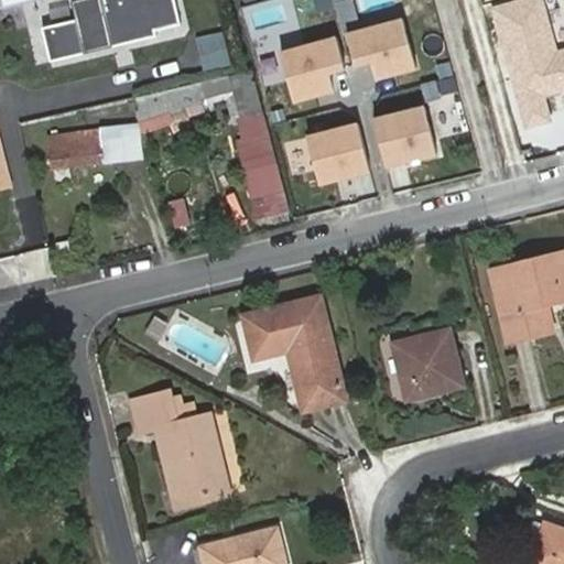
[(87,0),(72,4),(76,23),(47,30),(56,63),(181,33),(172,0),(87,0)]
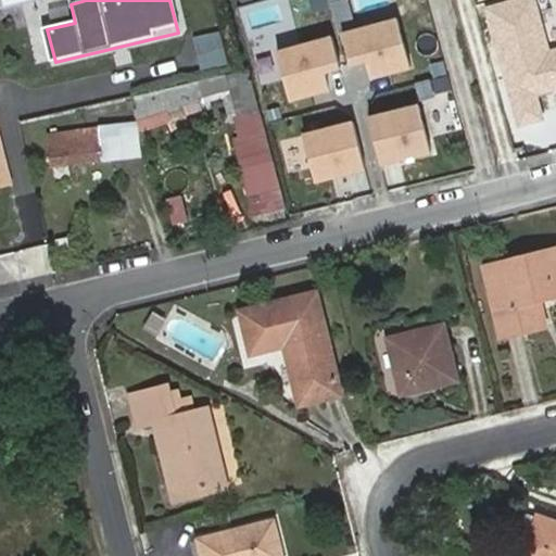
[(534,0),(507,0),(481,8),(518,130),(545,122),(538,97),(555,90),(555,48),(551,50),(534,0)]
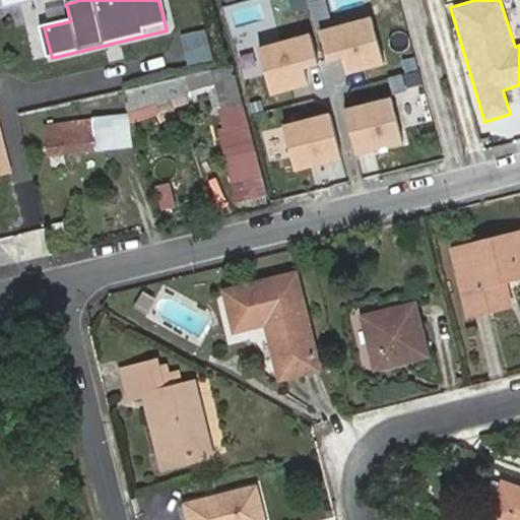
[(376,61),(365,17),(319,29),(326,58),(337,55),(340,70),(376,61)]
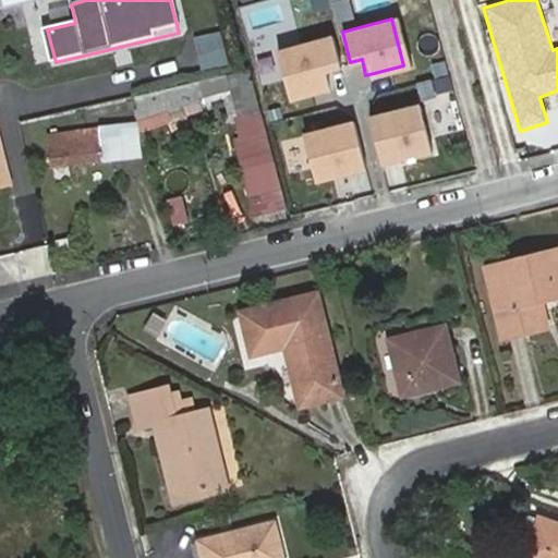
[(322,36),(275,47),(287,97),(318,89),(315,77),(331,74),(322,36)]
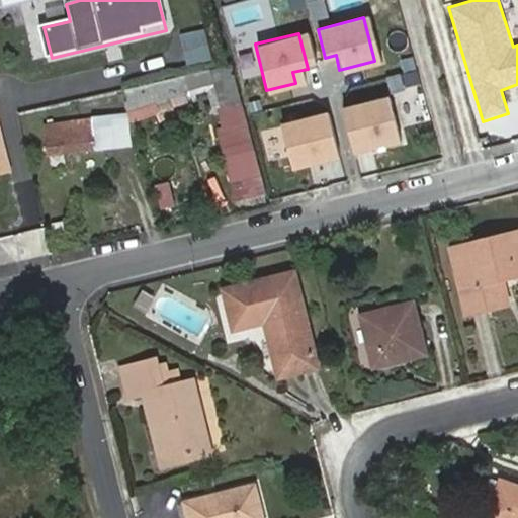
[(263,189),(229,68),(212,72),(221,99),(214,100),(220,120),(213,122),(235,201),(265,193),(264,190),(263,189)]
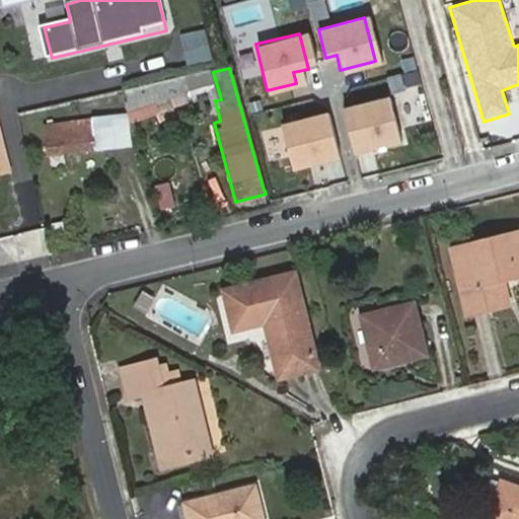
[(124,93),(128,107),(134,105),(139,122),(156,116),(159,124),(177,118),(174,108),(189,103),(182,87),(160,94),(157,85),(124,93)]
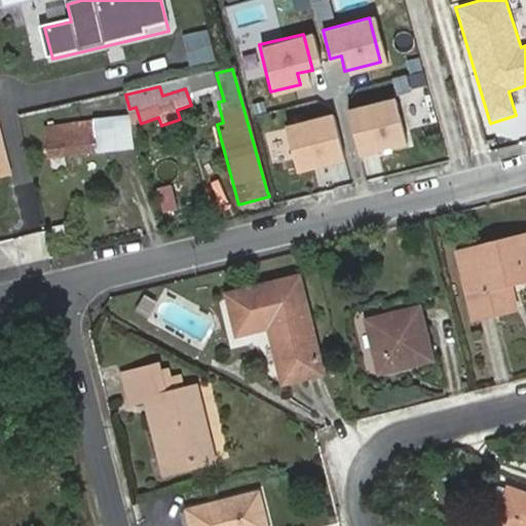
[(401,141),(390,97),(343,109),(354,152),(401,141)]
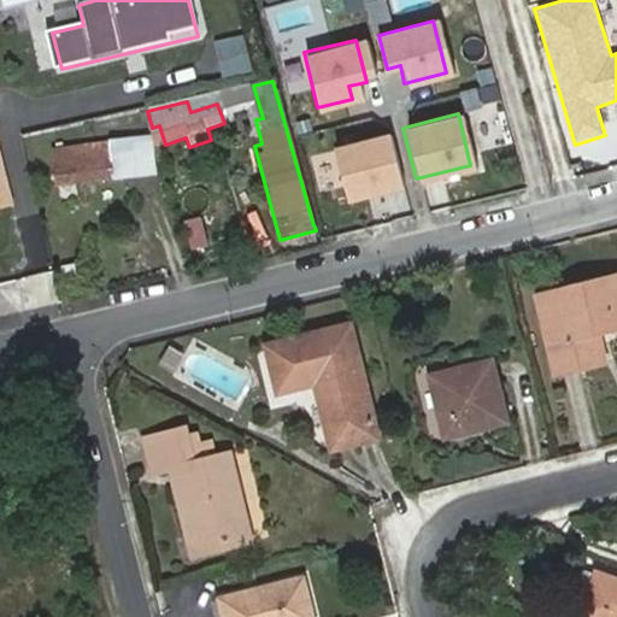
[(399,184),(386,133),(331,147),(345,198),(399,184)]
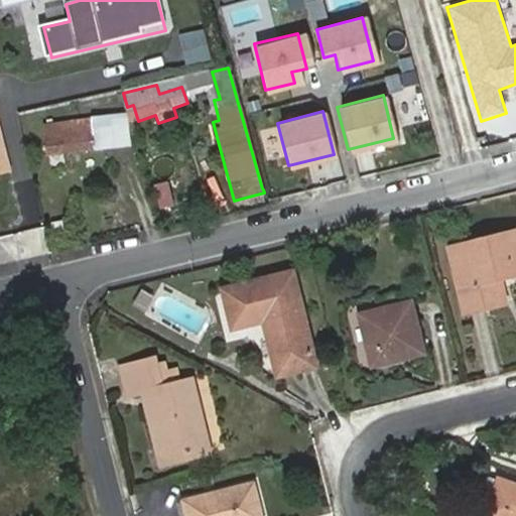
[(47,135),(50,155),(119,147),(117,132),(91,134),(90,123),(56,127),(57,133),(47,135)]
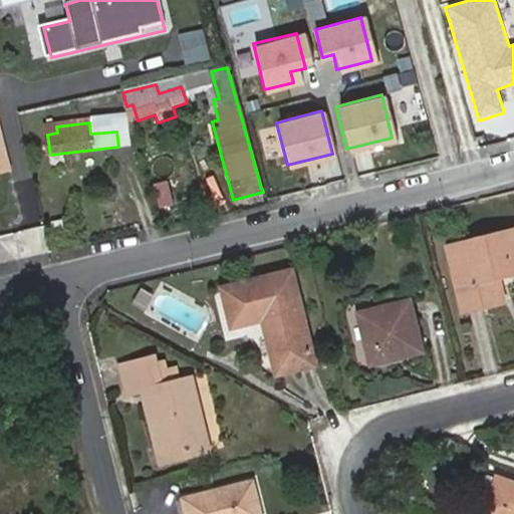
[(0,129),(0,170),(10,168),(0,129)]
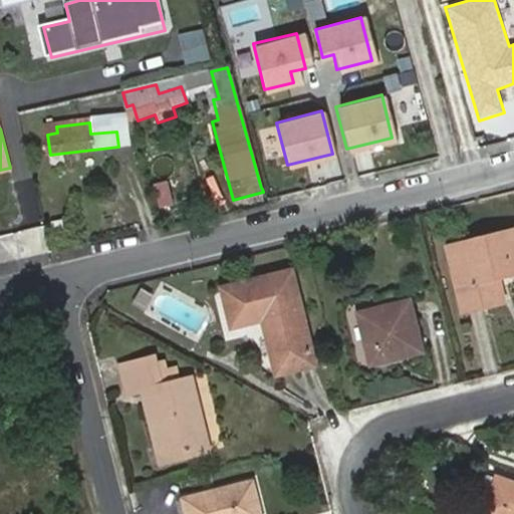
[(513,235),(445,253),(459,315),(499,306),(493,281),(513,275),(513,235)]
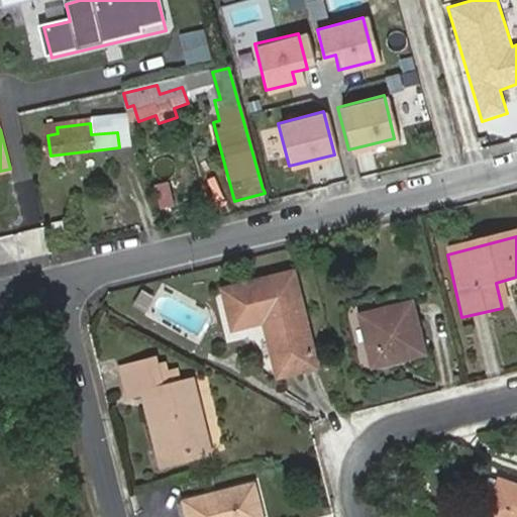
[(277,381),(314,371),(290,278),(219,297),(229,334),(262,326),(277,381)]
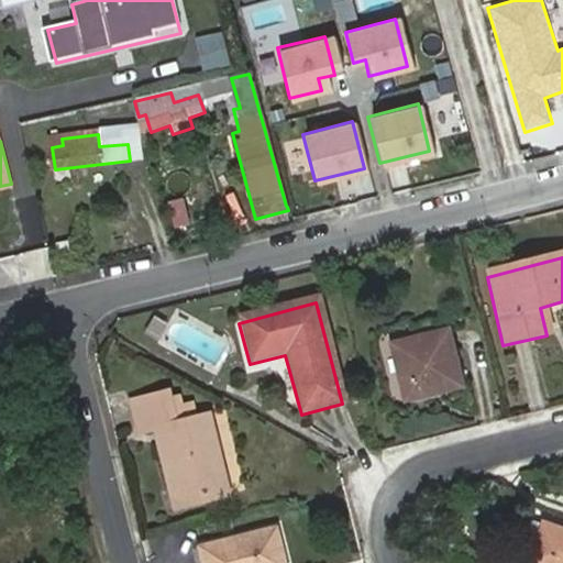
[(392,348),(404,404),(460,389),(446,334),(392,348)]
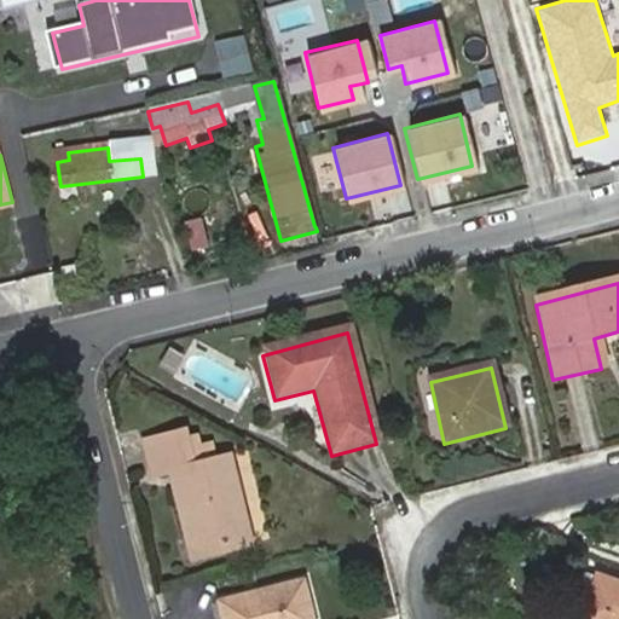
[(177,472),(201,560),(253,545),(229,458),(219,461),(215,445),(206,447),(203,437),(185,441),(183,433),(142,443),(151,479),(177,472)]
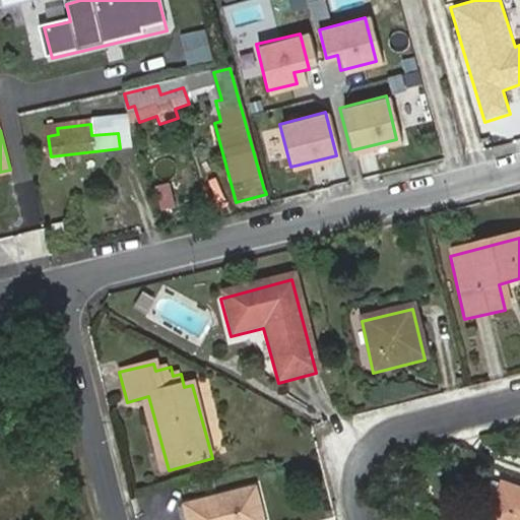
[(482,519),(490,519),(501,486),(490,482),(477,518),(482,519)]
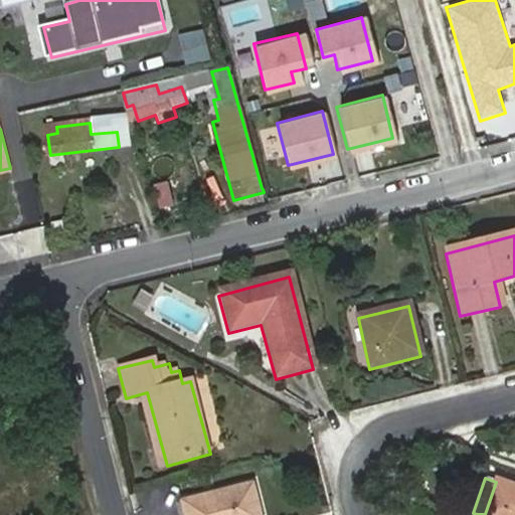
[(496,482),(485,514),(514,514),(514,486),(497,481),(496,482)]
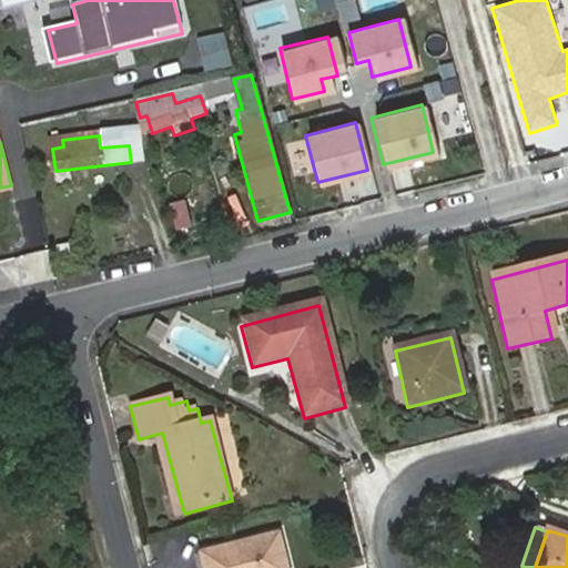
[(203,556),(205,567),(287,567),(280,536),(203,556)]
